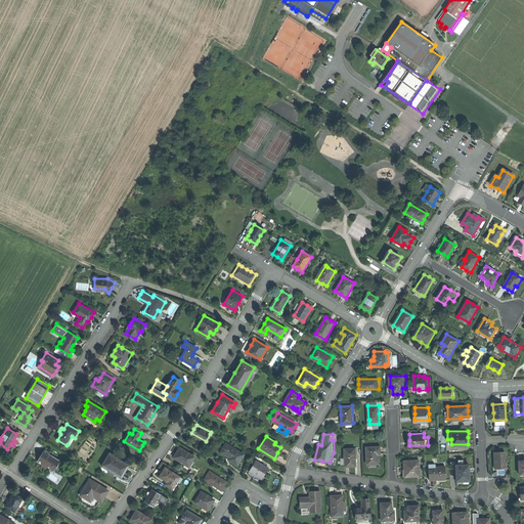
[(232,462),(237,465),(244,453),(226,443),(221,451),(229,456),(228,459),(232,462)]
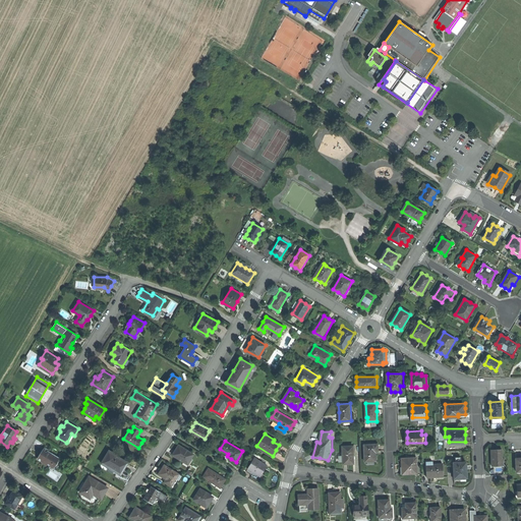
[(380,444),(365,444),(365,460),(371,460),(377,460),(377,450),(380,450),(380,444)]
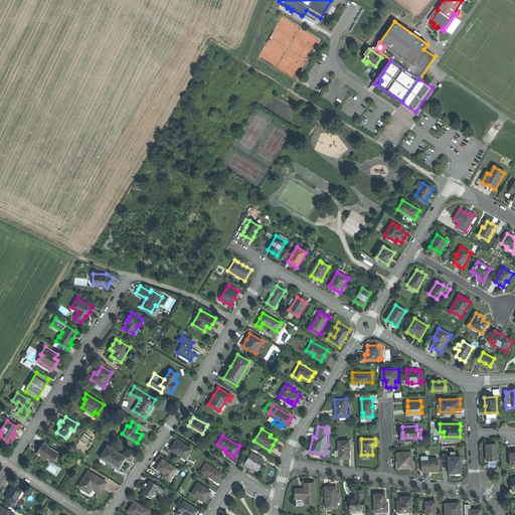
[(350,440),(339,441),(339,451),(336,451),(336,456),(340,456),(340,459),(345,459),(351,459),(350,440)]
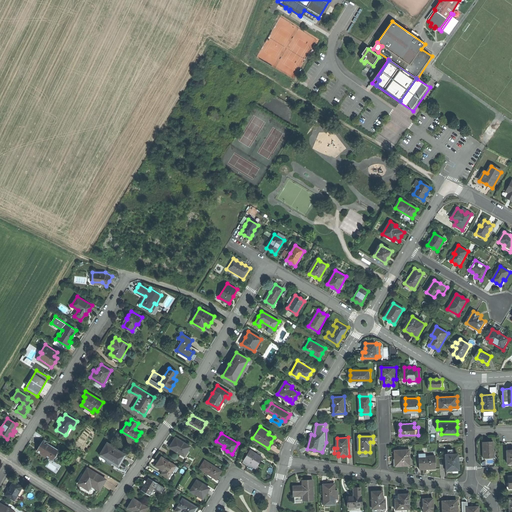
[(41,443),(38,448),(44,452),(42,455),(46,458),(47,456),(50,458),(52,454),(55,456),(58,450),(47,443),(48,441),(44,438),(41,443)]
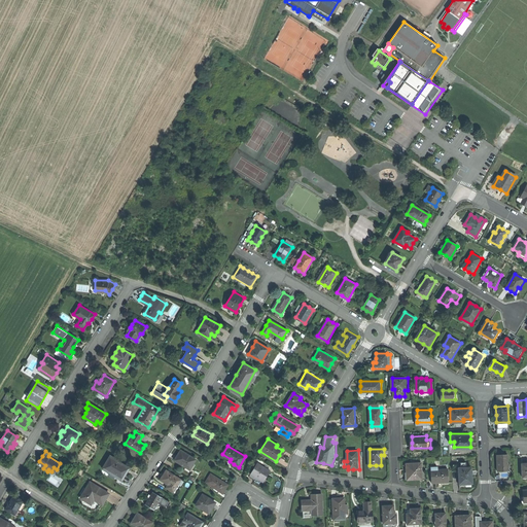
[(177,456),(174,460),(186,468),(187,465),(192,468),(197,460),(191,457),(190,459),(187,458),(188,456),(180,451),(177,456)]
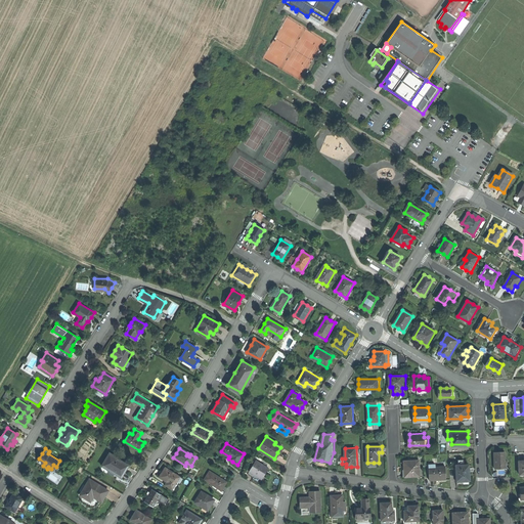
[(507,451),(495,451),(495,460),(495,468),(507,468),(507,465),(507,461),(507,451)]
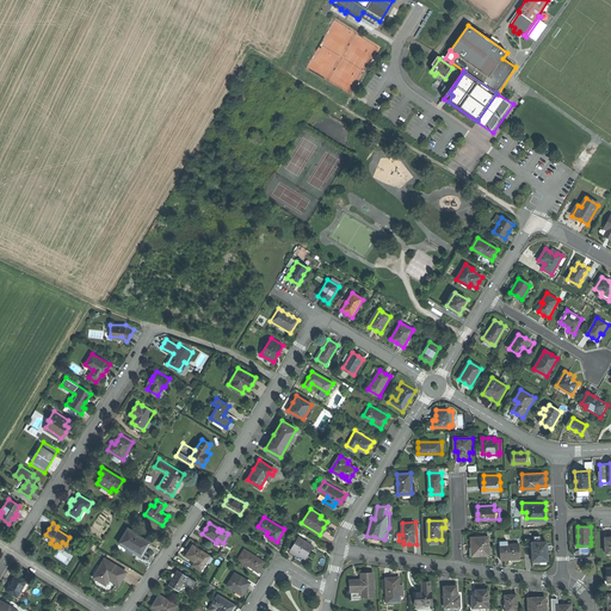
[(129,528),(121,542),(129,547),(127,551),(133,554),(134,551),(142,555),(146,549),(149,542),(139,536),(139,534),(129,528)]
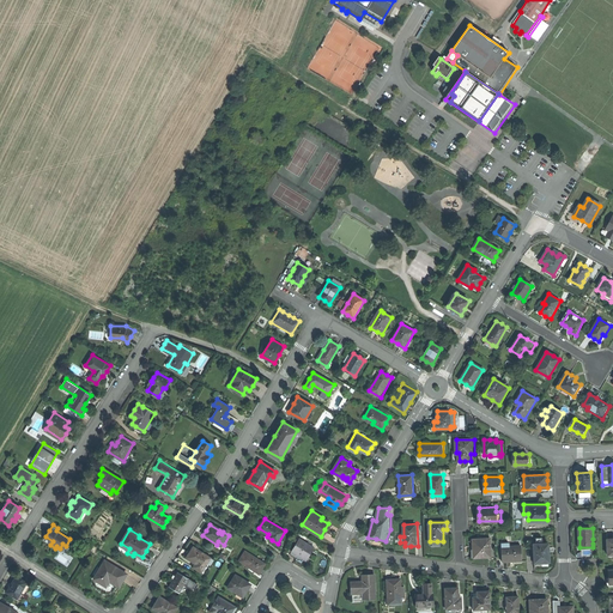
[(314,546),(299,538),(291,553),(297,557),(299,554),(307,559),(310,553),(314,546)]
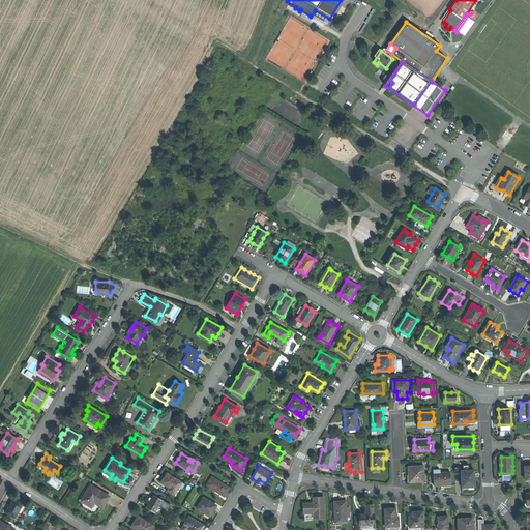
[(424,465),(409,465),(409,473),(410,480),(425,480),(424,465)]
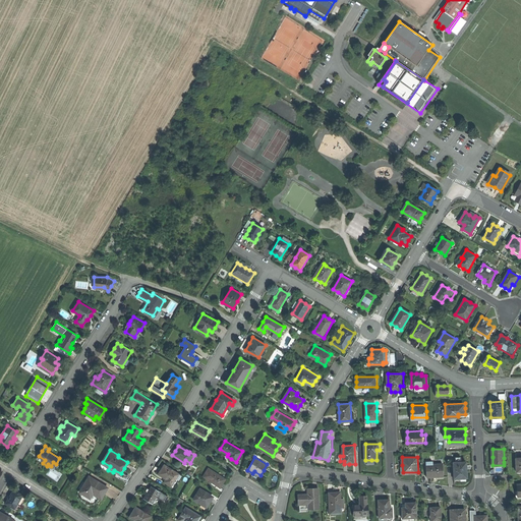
[(435,460),(426,460),(427,476),(436,476),(444,476),(444,463),(435,463),(435,460)]
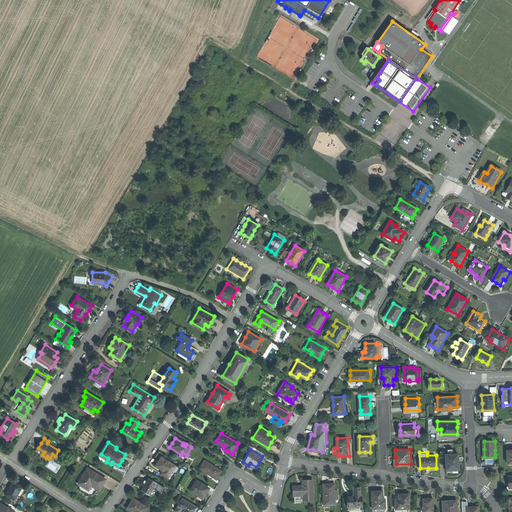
[(447,453),(447,469),(459,469),(459,461),(459,453),(454,453),(449,453),(447,453)]
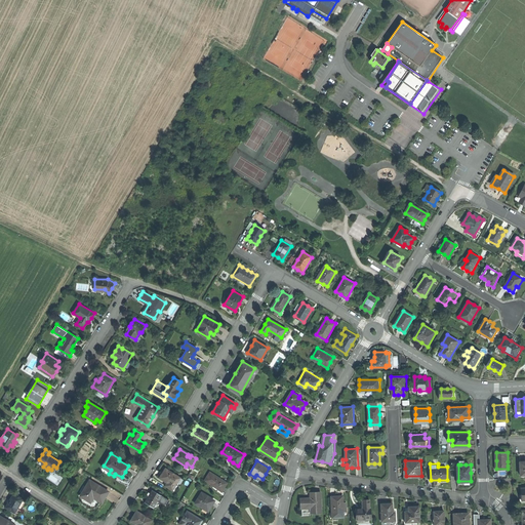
[(180,478),(165,469),(162,474),(159,478),(167,482),(165,486),(172,490),(180,478)]
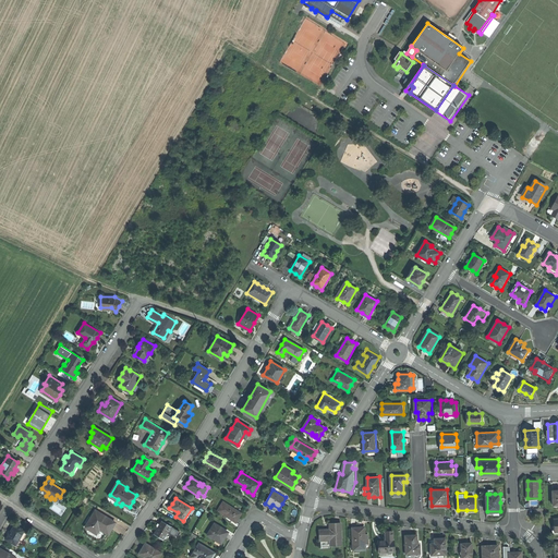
[(218,511),(237,522),(240,518),(242,512),(223,501),(218,511)]
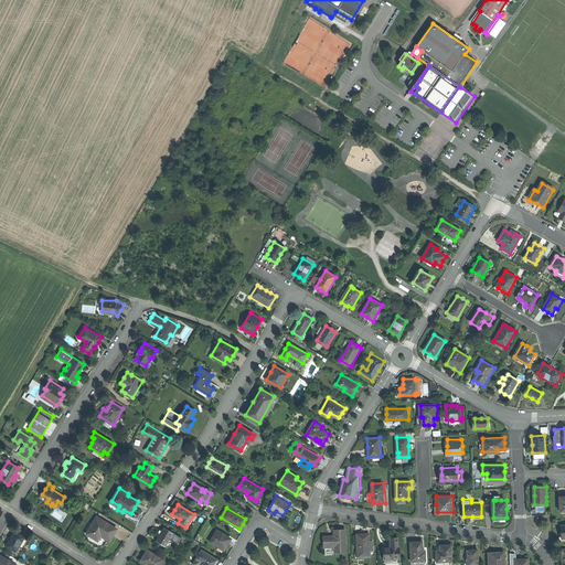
[(95,519),(86,533),(97,540),(100,535),(109,541),(113,535),(116,529),(102,520),(100,522),(95,519)]
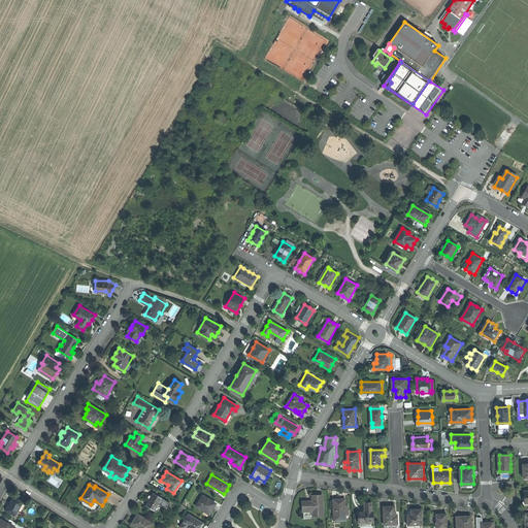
[(170,504),(153,494),(149,501),(145,506),(157,514),(161,506),(167,509),(170,504)]
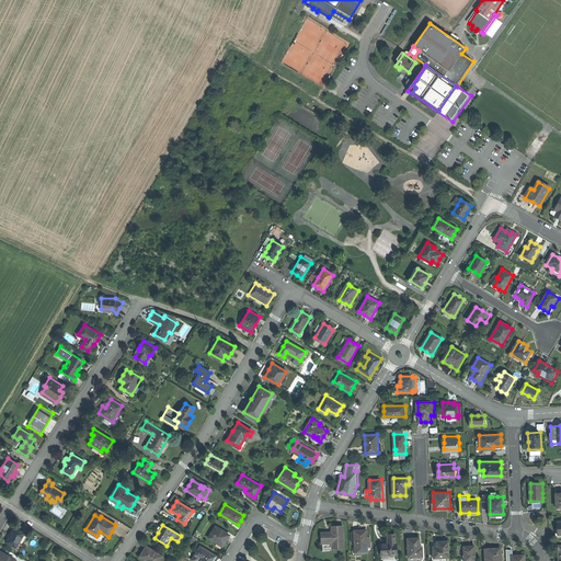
[(25,533),(14,526),(10,535),(7,541),(16,547),(25,533)]
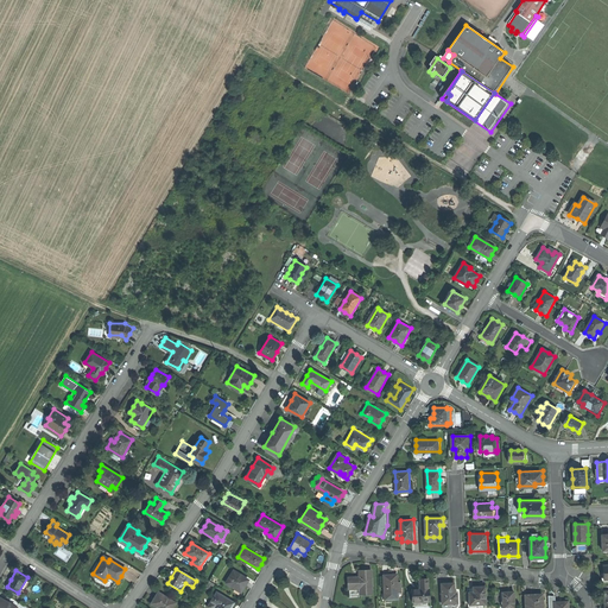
[(366,570),(361,570),(361,578),(349,578),(349,588),(361,588),(361,595),(373,595),(373,570),(366,570)]
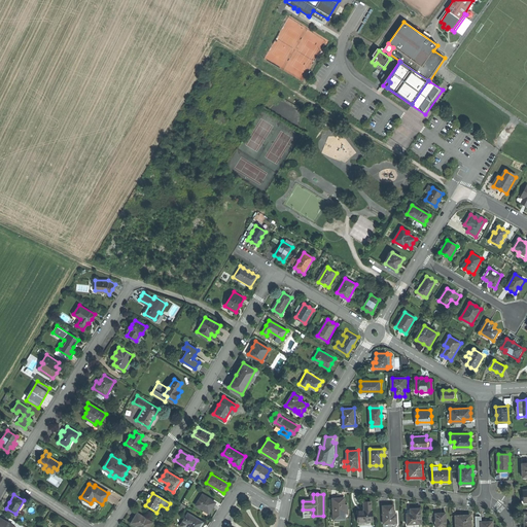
[(203,513),(207,515),(211,508),(214,502),(211,500),(212,498),(208,496),(207,498),(202,495),(196,505),(204,510),(203,513)]
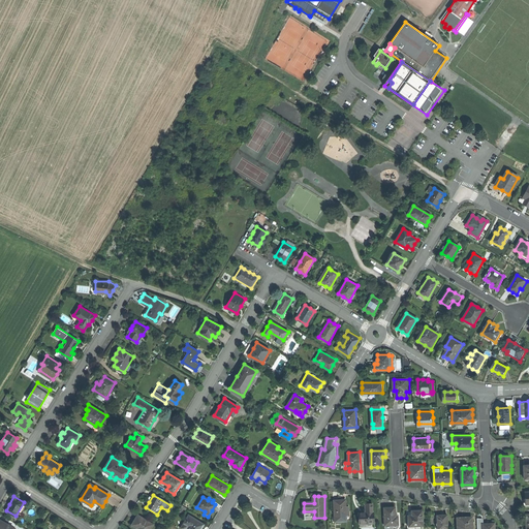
[(339,500),(334,500),(334,517),(347,516),(347,514),(350,514),(350,506),(346,506),(345,500),(339,500)]
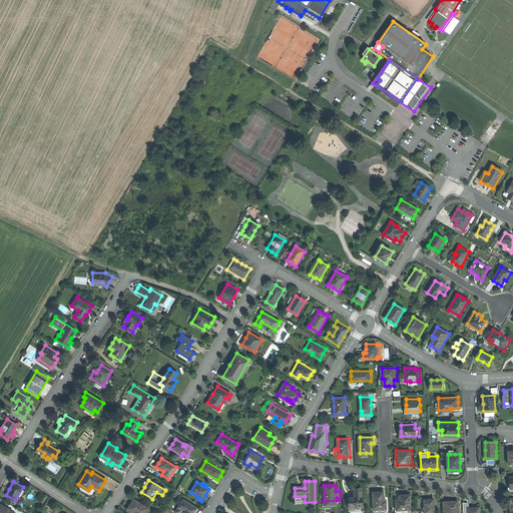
[(362,488),(355,489),(355,498),(352,498),(349,498),(350,508),(364,508),(364,497),(362,497),(362,488)]
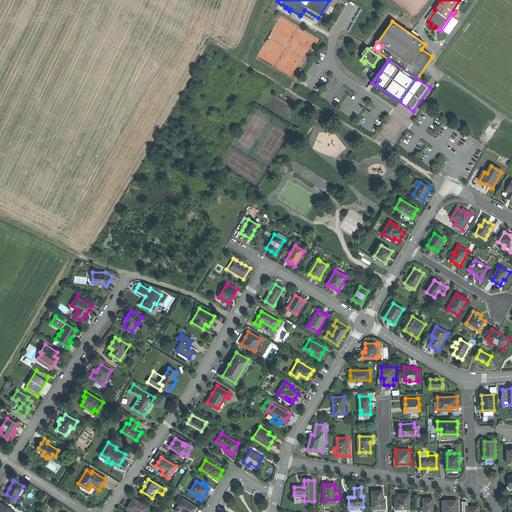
[(377,491),(373,491),(373,508),(387,508),(387,499),(384,499),(384,490),(377,491)]
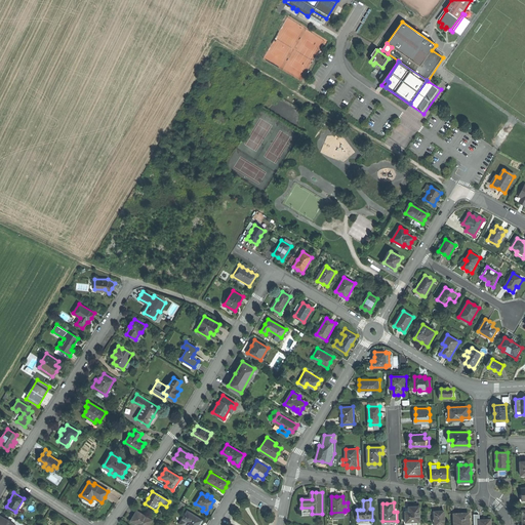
[(407,512),(407,522),(419,521),(421,521),(420,507),(414,507),(409,507),(409,512),(407,512)]
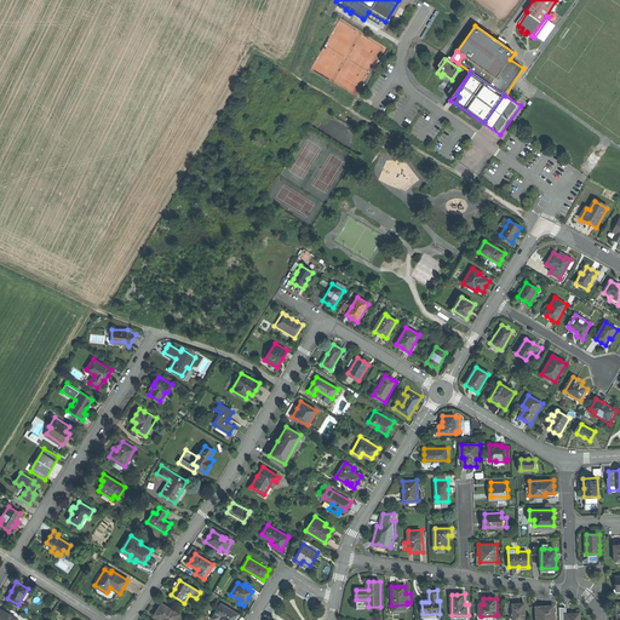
[(514,603),(514,619),(518,619),(527,619),(526,603),(520,603),(514,603)]
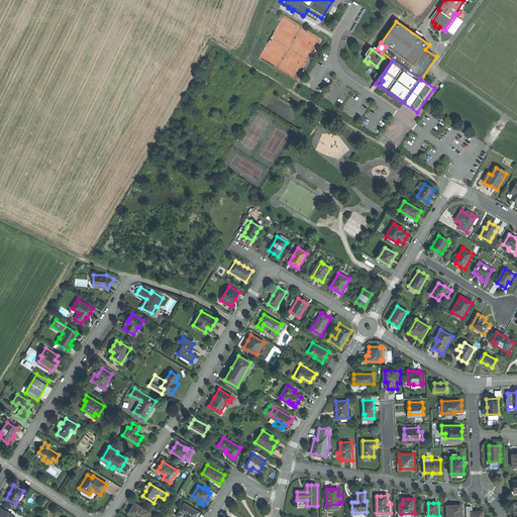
[(146,516),(149,513),(134,504),(131,508),(128,513),(134,516),(146,516)]
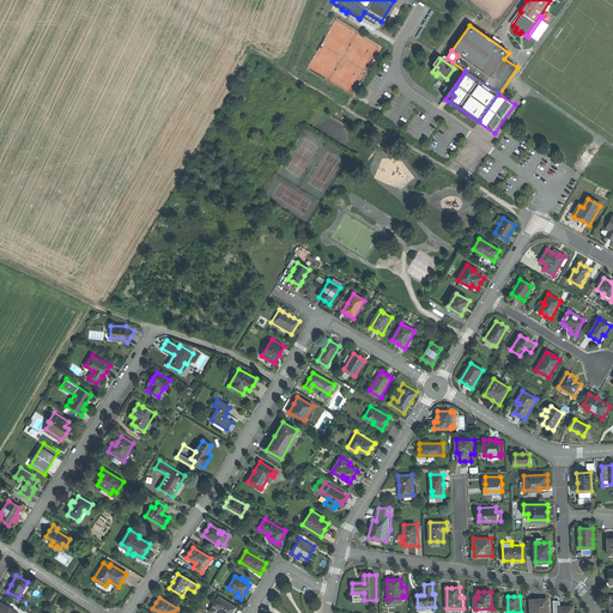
[(211,612),(212,612),(231,612),(232,612),(235,607),(220,598),(218,601),(214,605),(211,612)]
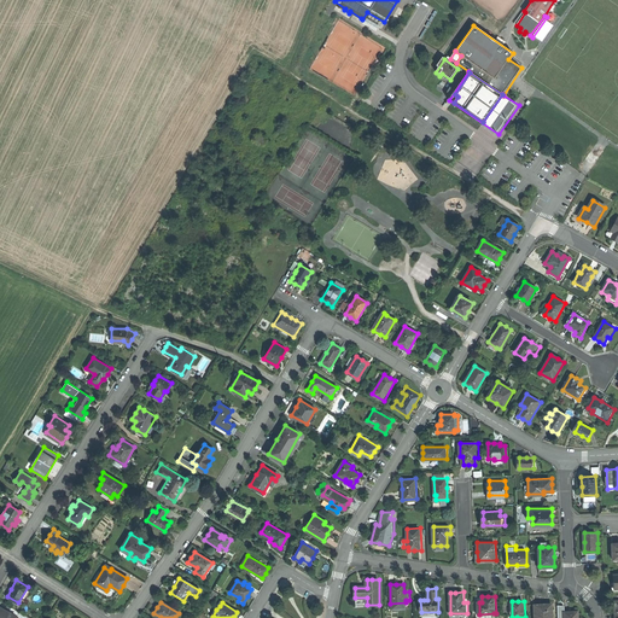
[(543,605),(536,606),(536,617),(552,617),(552,605),(543,605)]
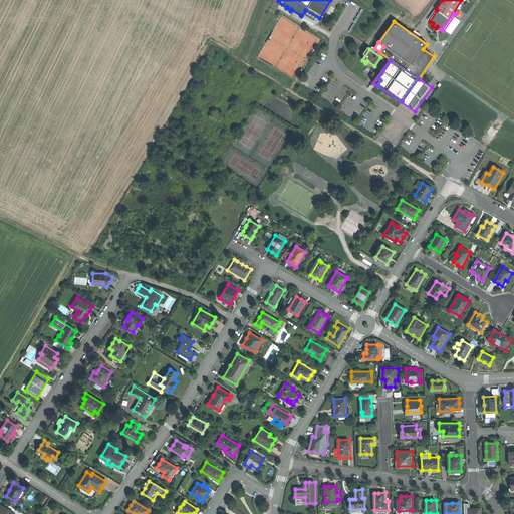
[(13,513),(14,513),(0,505),(0,513),(13,513)]
